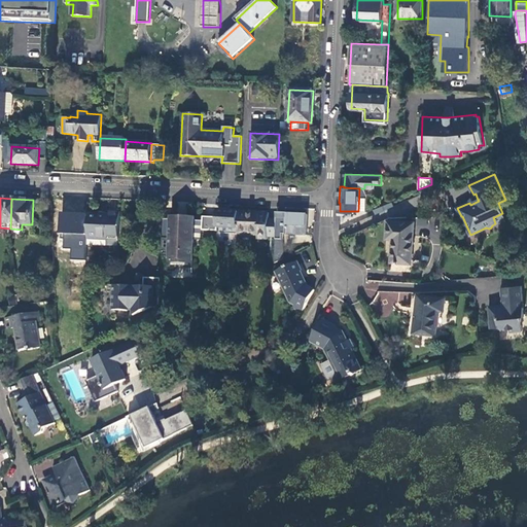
[(105,216),(89,215),(88,235),(86,245),(107,246),(107,239),(118,240),(119,212),(107,211),(107,214),(105,214),(105,216)]
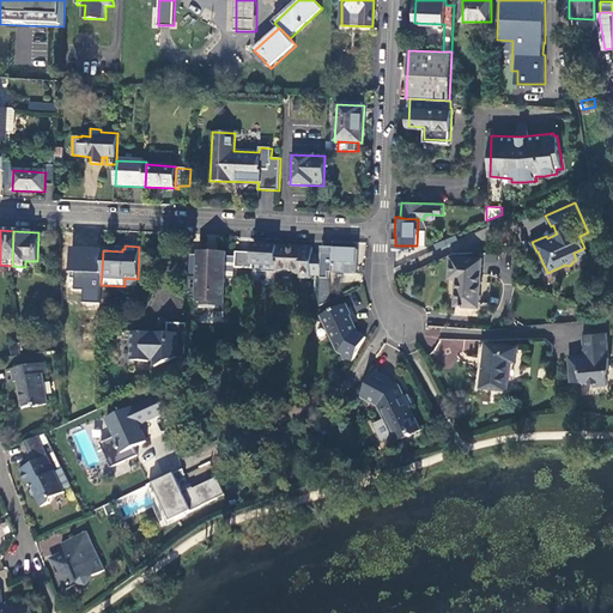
[(273,273),(274,246),(254,246),(253,261),(253,263),(256,263),(255,271),(273,273)]
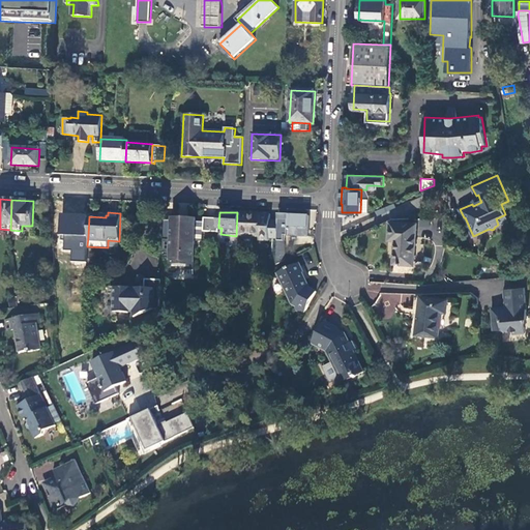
[(240,212),(239,236),(260,237),(259,240),(269,240),(269,238),(277,238),(277,222),(270,222),(270,214),(240,212)]
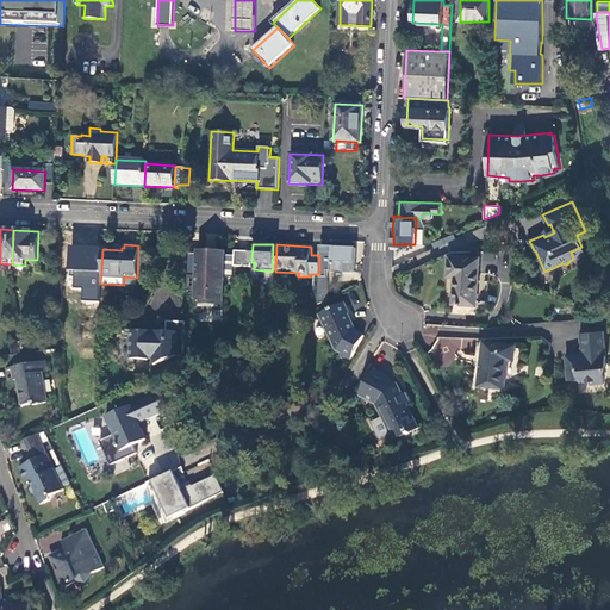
[(356,248),(321,247),(319,255),(319,274),(319,278),(327,279),(328,271),(343,272),(343,271),(355,271),(355,265),(356,248)]
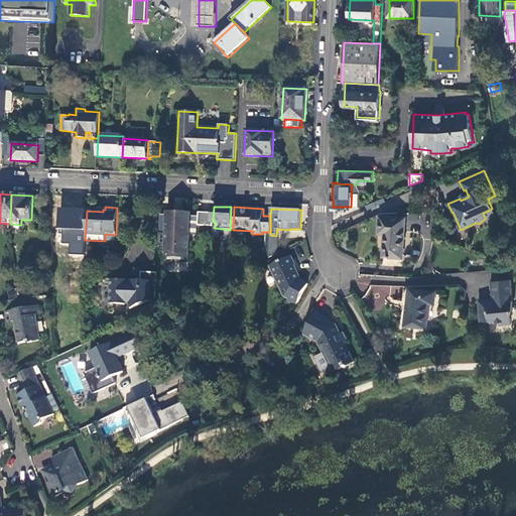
[(495,215),(492,209),(484,213),(483,213),(485,219),(495,215)]
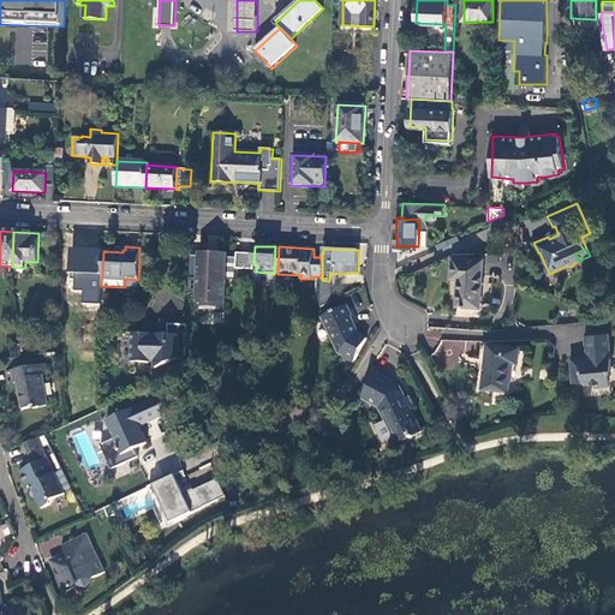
[(94,273),(102,274),(103,251),(78,250),(77,281),(94,282),(94,273)]
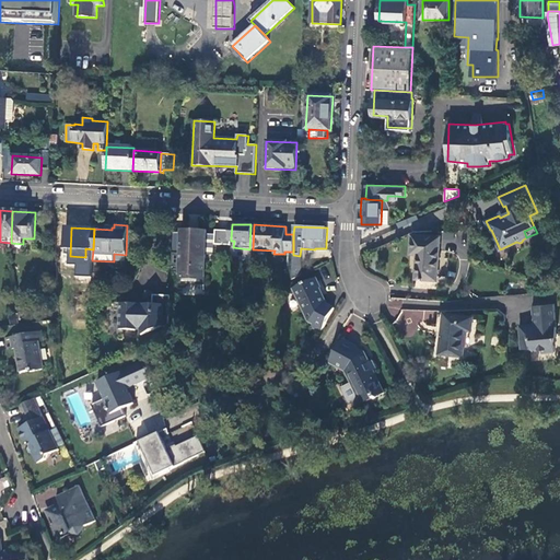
[(206,255),(213,255),(214,234),(207,234),(207,231),(183,230),(183,233),(174,233),(173,267),(181,267),(181,276),(205,277),(206,255)]
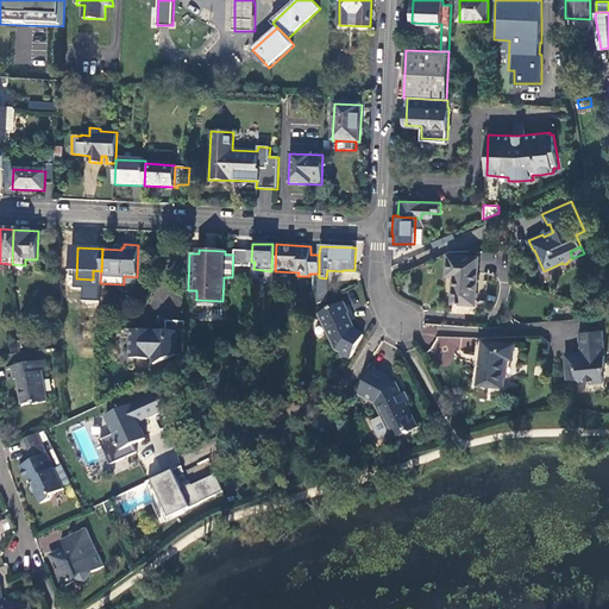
[(475,305),(477,258),(447,256),(446,276),(453,276),(452,303),(475,305)]
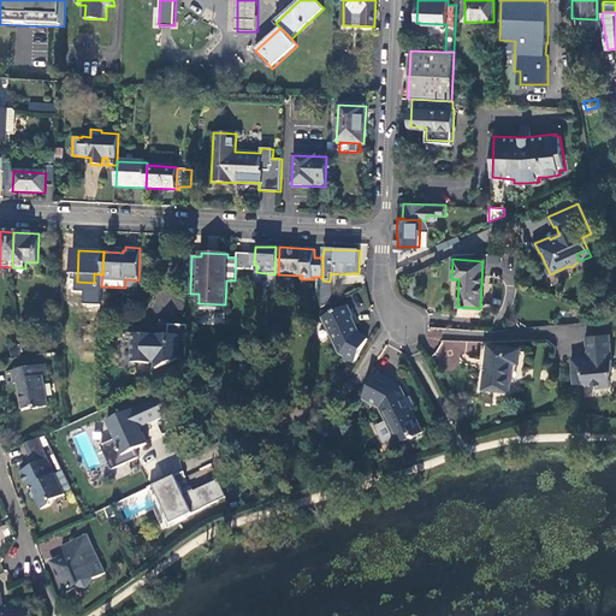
[(225,313),(225,304),(199,303),(199,312),(225,313)]
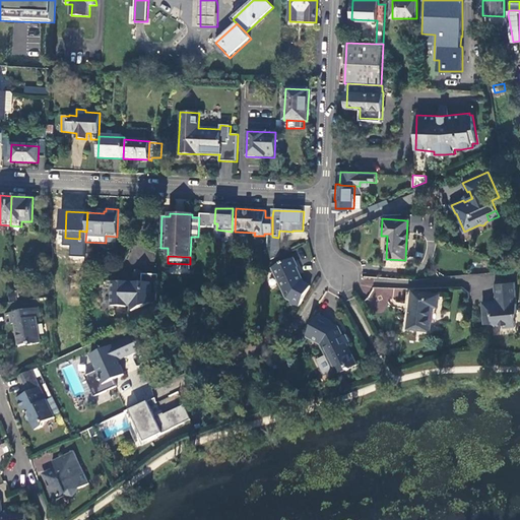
[(293,258),(271,268),(285,299),(290,301),(288,305),(298,309),(310,286),(303,283),(297,268),(298,267),(293,258)]
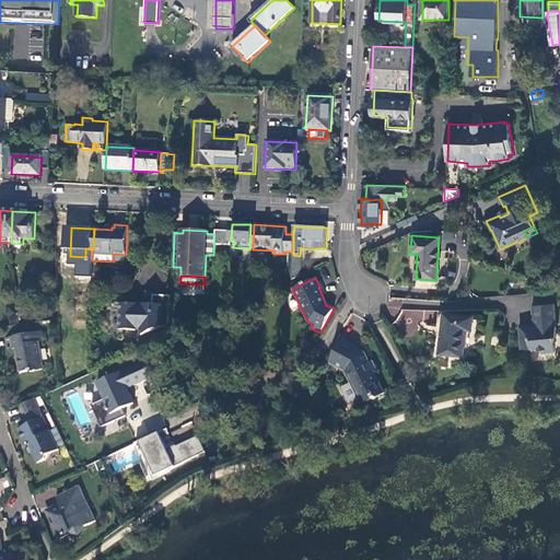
[(191,294),(203,294),(203,286),(191,286),(191,294)]
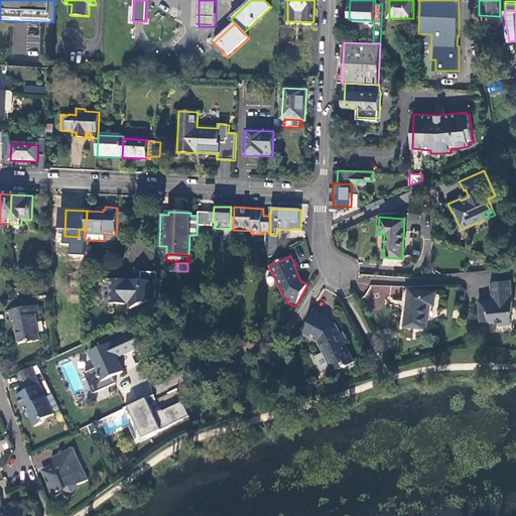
[(141,279),(112,278),(111,297),(116,303),(132,303),(132,308),(150,300),(157,300),(158,272),(141,271),(141,279)]
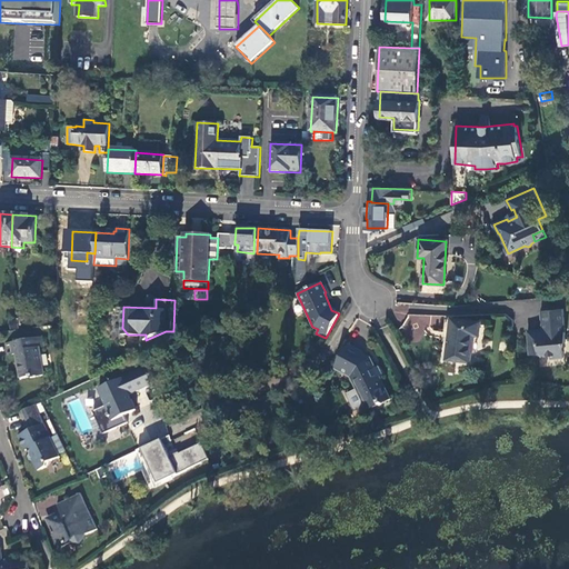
[(528,331),(530,355),(540,355),(542,356),(551,356),(551,359),(565,358),(563,342),(567,342),(563,309),(543,311),(546,329),(528,331)]
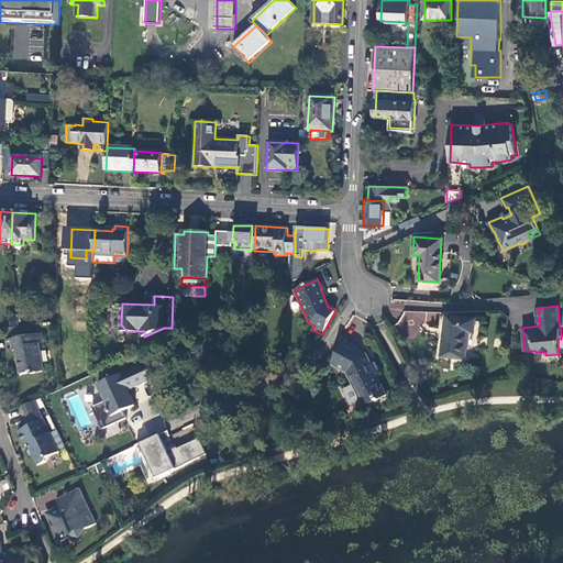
[(420,326),(437,327),(437,312),(400,310),(399,337),(419,338),(420,326)]
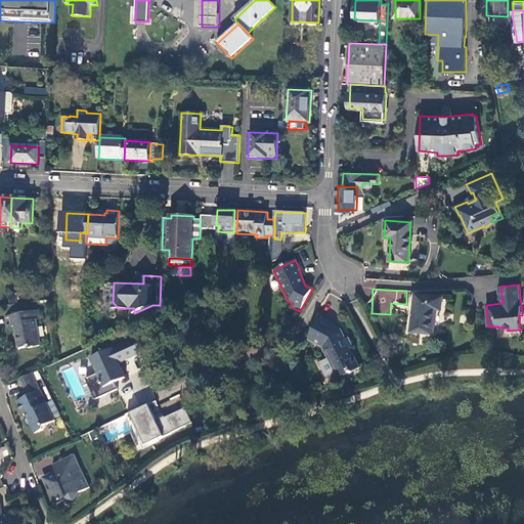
[(443,297),(416,294),(411,330),(434,333),(436,307),(441,308),(443,297)]
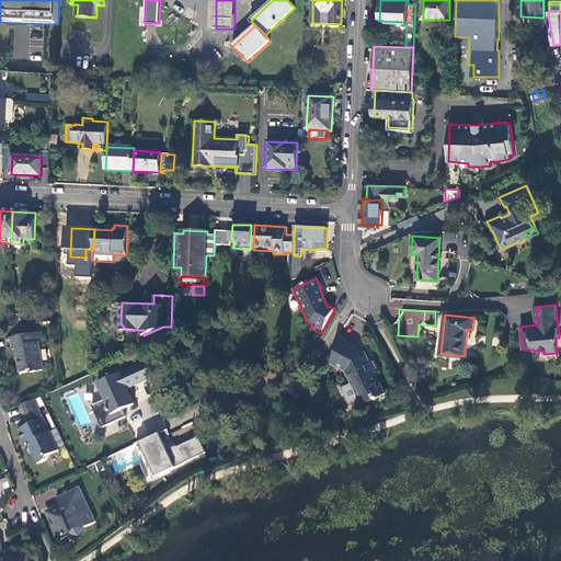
[(42,332),(6,338),(7,341),(11,340),(12,346),(7,347),(8,351),(16,350),(20,373),(31,370),(31,371),(44,369),(39,343),(43,342),(42,332)]
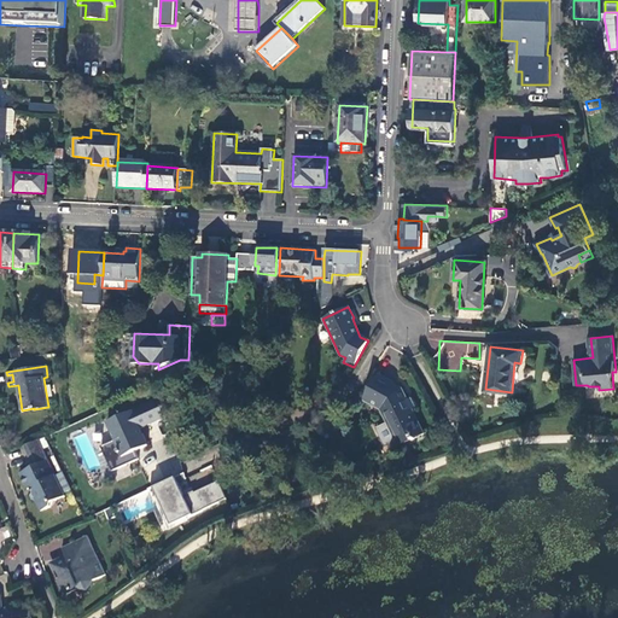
[(378,374),(363,401),(382,410),(397,443),(409,437),(412,441),(424,435),(402,390),(394,385),(395,383),(378,374)]
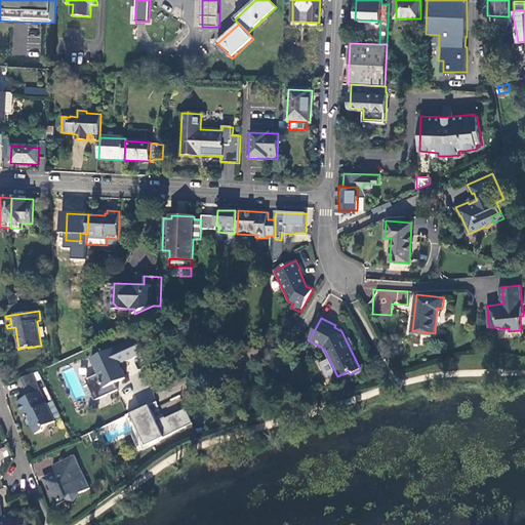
[(138,337),(91,359),(98,374),(86,379),(96,401),(111,394),(119,390),(116,384),(126,378),(120,364),(144,353),(138,337)]
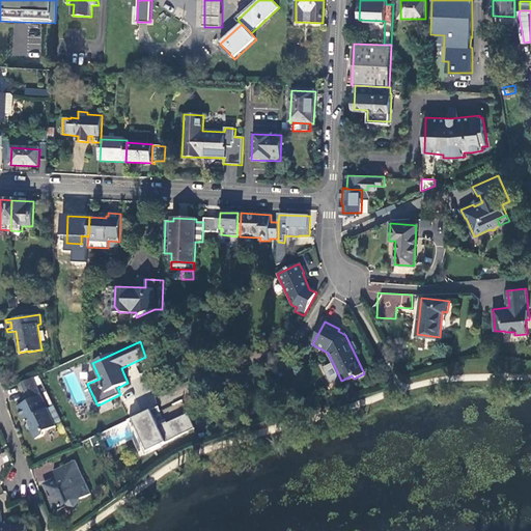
[(55,424),(61,420),(55,407),(48,410),(33,378),(20,384),(28,400),(17,407),(24,421),(26,420),(27,423),(27,426),(28,428),(32,430),(36,439),(44,435),(45,431),(56,426),(55,424)]
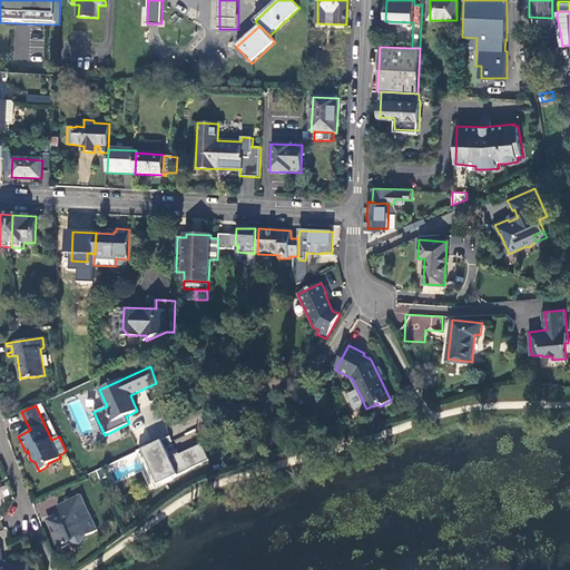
[(161,441),(143,450),(158,484),(209,461),(203,444),(180,454),(179,453),(170,458),(161,441)]
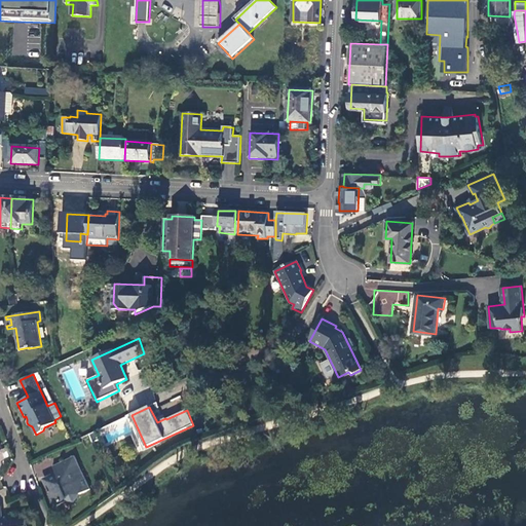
[(96,433),(89,435),(94,443),(99,441),(96,433)]
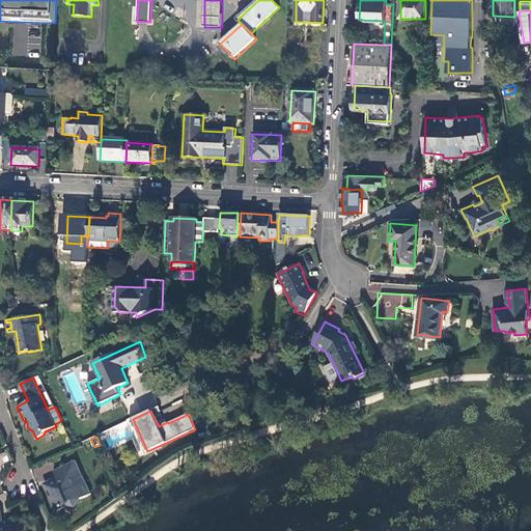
[(91,494),(76,460),(54,471),(57,478),(49,481),(48,492),(50,497),(55,498),(54,503),(57,510),(66,506),(76,507),(80,500),(91,494)]
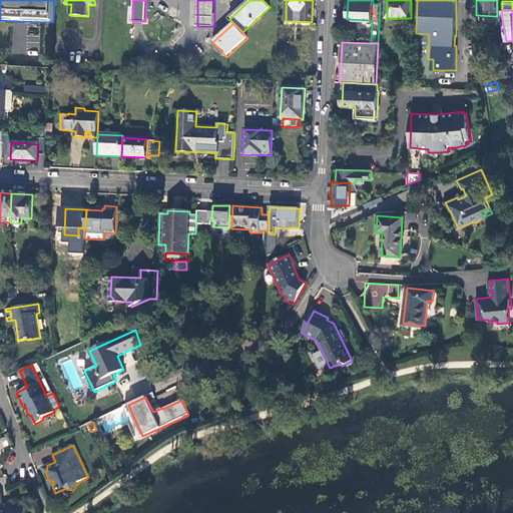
[(25,512),(25,503),(7,505),(6,503),(2,504),(2,494),(0,494),(0,512),(25,512)]
